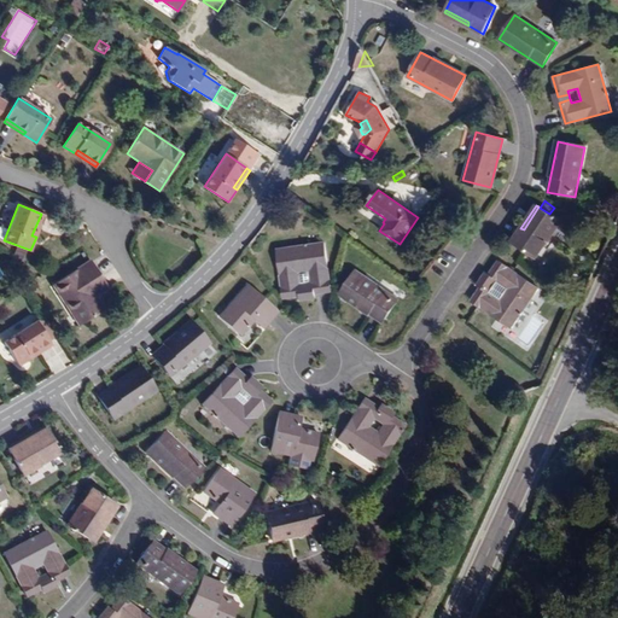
[(537,257),(561,221),(549,214),(540,208),(538,207),(524,229),(520,228),(512,240),(537,257)]
